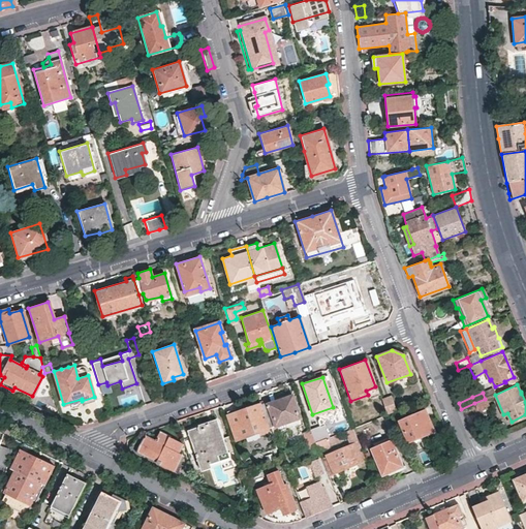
[(379,398),(385,414),(395,410),(390,395),(379,398)]
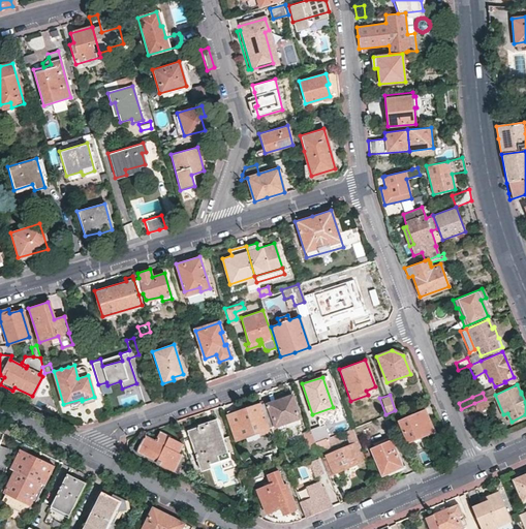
[(282,398),(281,396),(274,398),(275,401),(267,403),(267,402),(258,404),(265,423),(267,428),(274,426),(278,425),(298,417),(290,396),(282,398)]
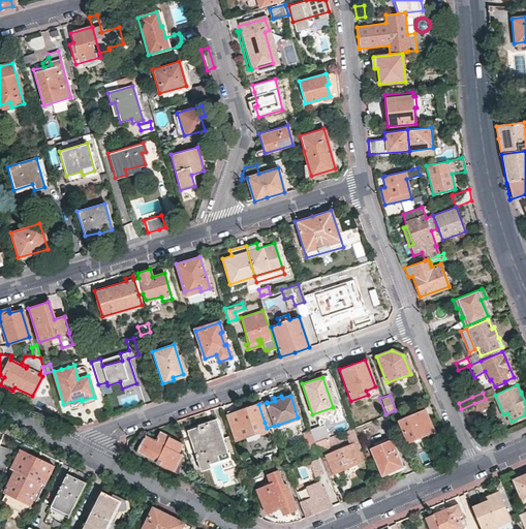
[(474,403),(477,409),(488,404),(485,399),(474,403)]
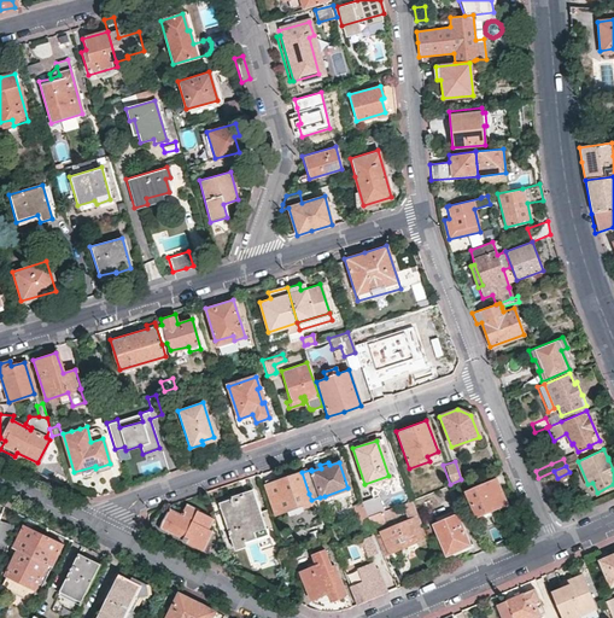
[(309,494),(302,472),(264,485),(275,514),(311,502),(311,500),(309,494)]
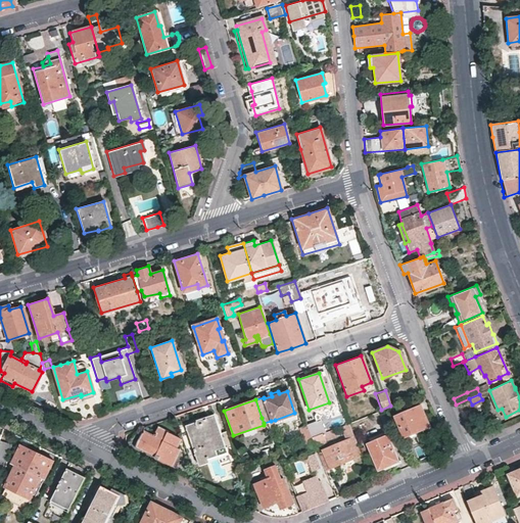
[(427,427),(418,406),(393,416),(403,438),(427,427)]
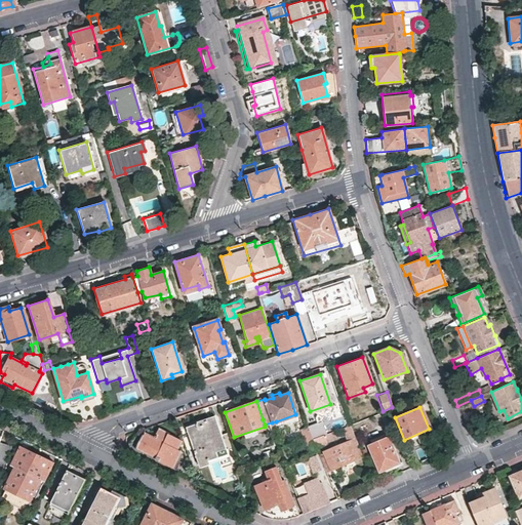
[(209,428),(217,426),(214,416),(207,419),(209,428)]
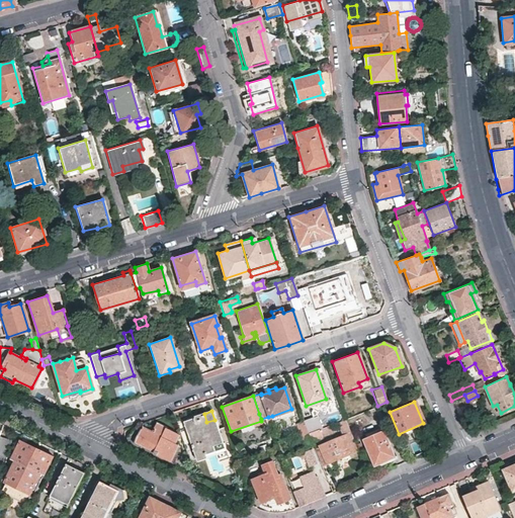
[(204,414),(182,421),(193,454),(229,442),(224,427),(218,429),(215,420),(206,422),(204,414)]
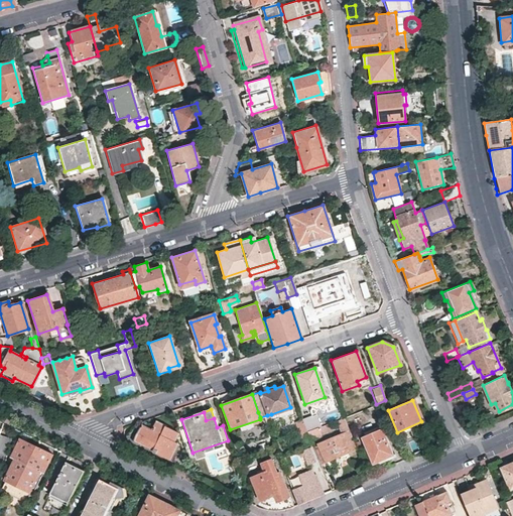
[(300,419),(305,431),(306,431),(316,427),(318,426),(314,414),(300,419)]
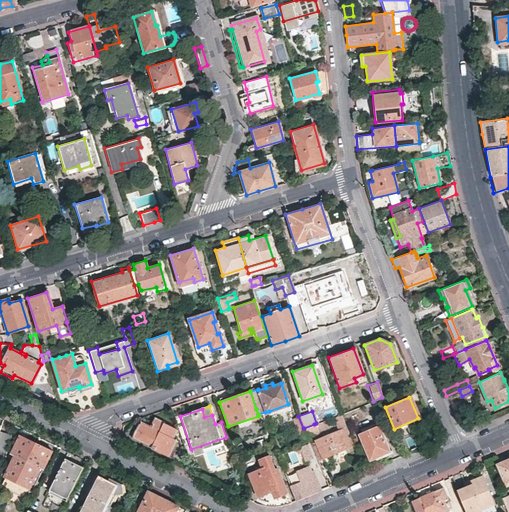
[(352,445),(339,415),(333,418),(337,429),(313,439),(320,458),(352,445)]
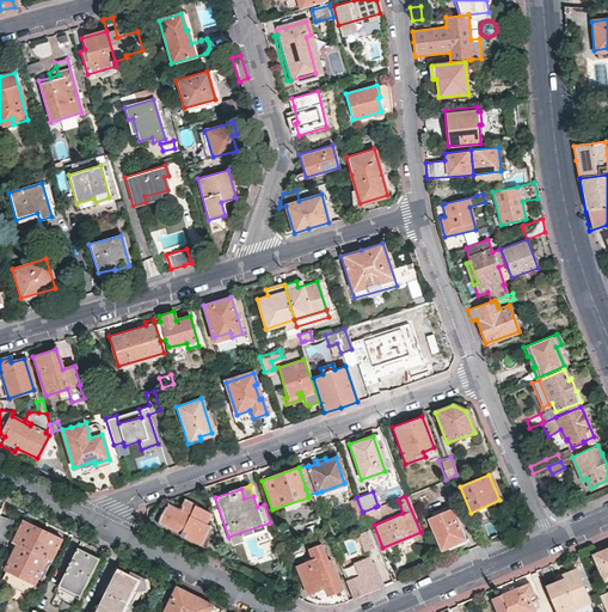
[(154,527),(184,542),(186,538),(200,544),(209,526),(204,524),(209,513),(184,500),(178,510),(165,503),(154,527)]
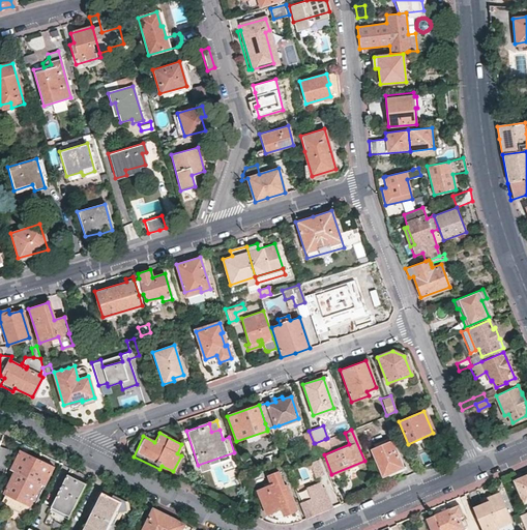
[(403,467),(390,439),(387,441),(385,438),(372,444),(373,447),(369,449),(381,476),(403,467)]
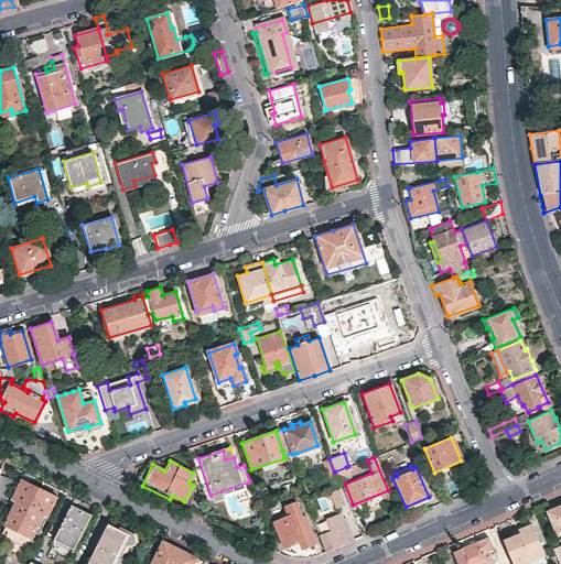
[(346,467),(335,472),(338,479),(349,475),(346,467)]
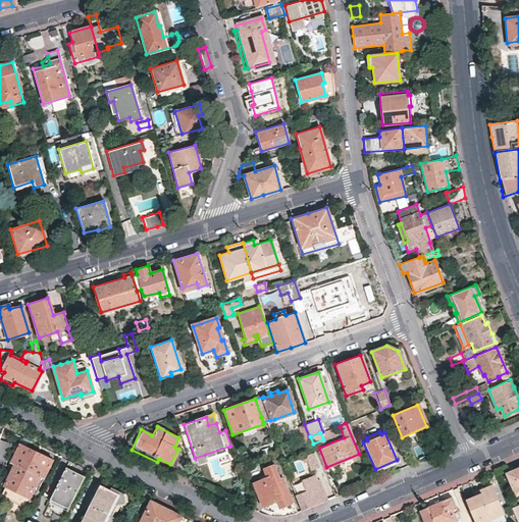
[(0,461),(4,463),(10,444),(0,440),(0,461)]
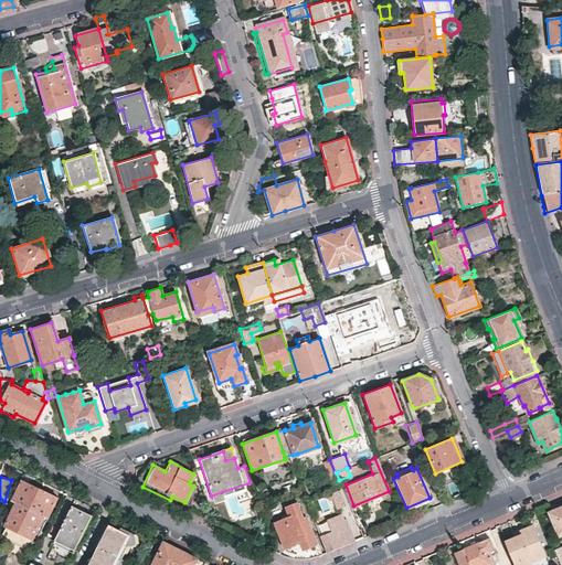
[(46,519),(56,499),(20,480),(10,501),(13,503),(2,528),(3,528),(0,537),(24,548),(30,540),(31,540),(30,542),(34,543),(40,531),(35,529),(41,518),(46,519)]
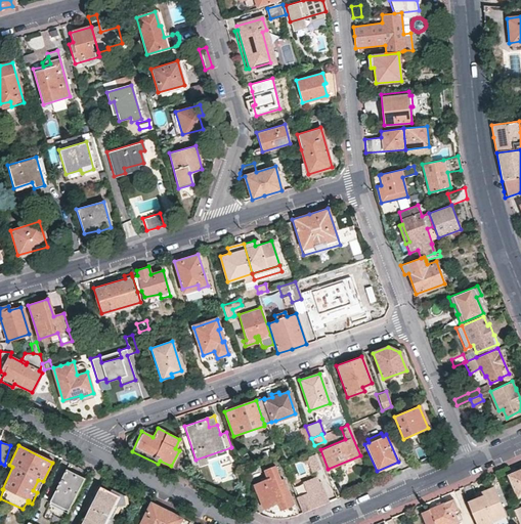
[(231,447),(196,460),(197,464),(216,457),(219,466),(235,461),(231,447)]
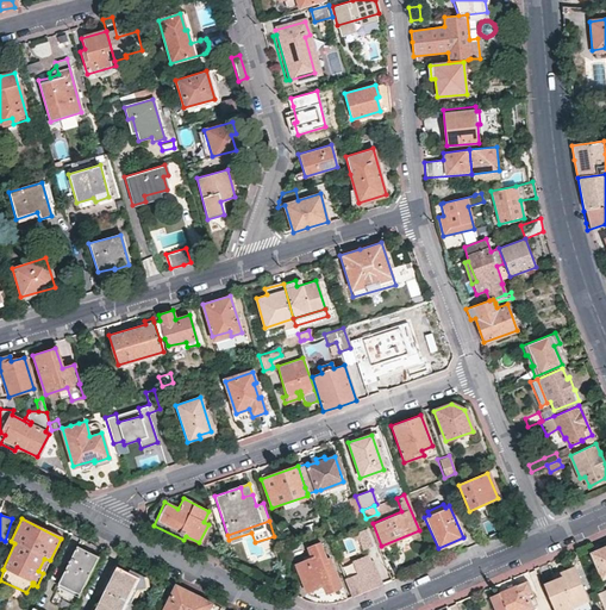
[(372,546),(364,528),(355,533),(362,549),(372,546)]
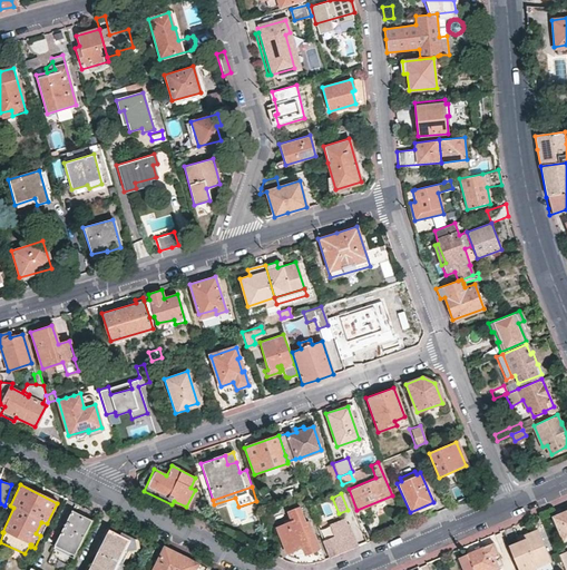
[(318,503),(322,516),(330,513),(325,500),(318,503)]
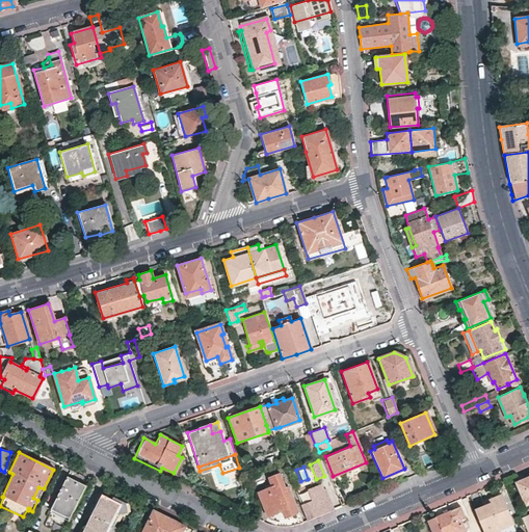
[(297,523),(301,522),(291,498),(290,498),(285,485),(283,486),(276,473),(267,477),(270,485),(257,491),(267,519),(273,520),(276,526),(279,526),(283,526),(287,526),(292,524),(297,523)]
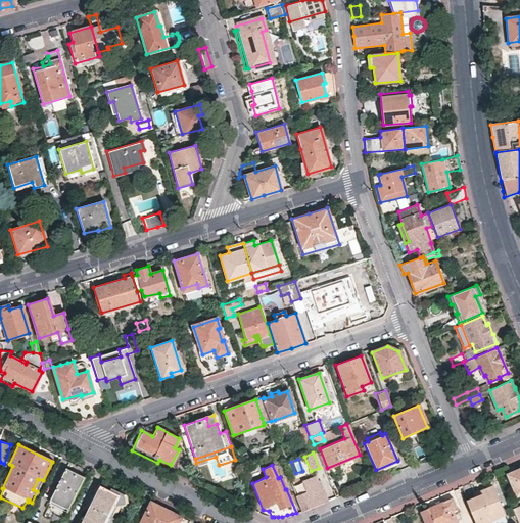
[(519,494),(519,467),(506,474),(515,497),(519,494)]
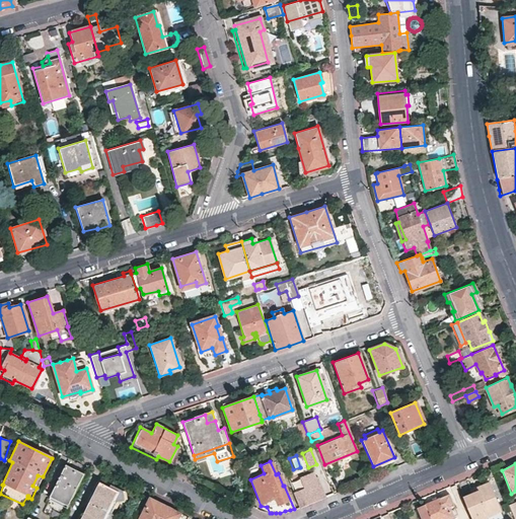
[(66,507),(82,474),(63,466),(49,497),(59,501),(58,503),(66,507)]
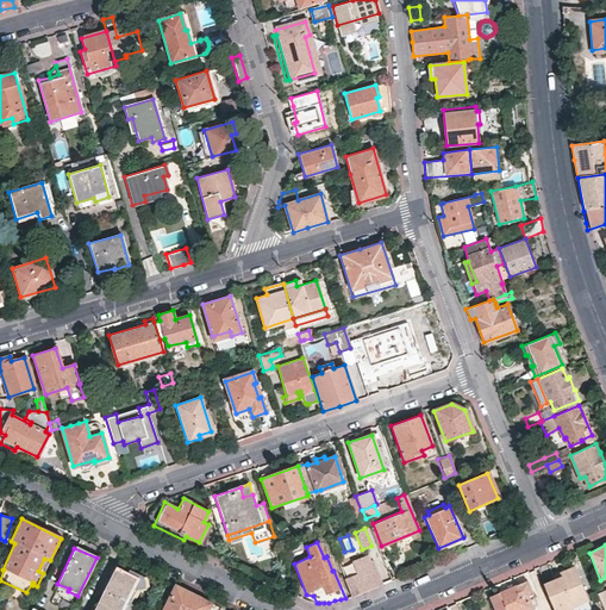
[(366,590),(380,584),(370,561),(353,568),(354,574),(342,579),(350,596),(366,590)]
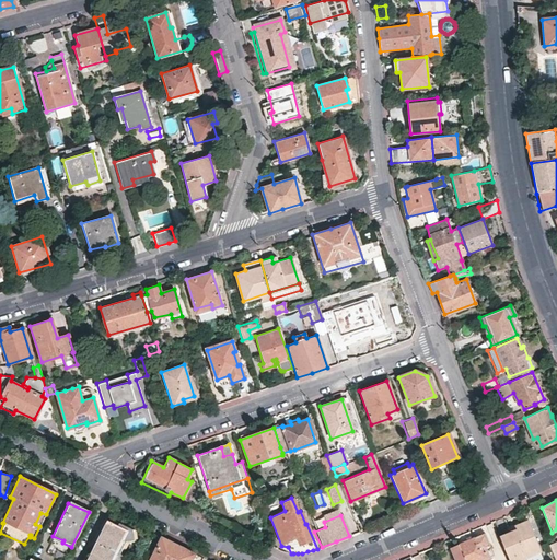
[(514,529),(498,535),(508,559),(524,559),(524,558),(540,550),(525,518),(512,525),(514,529)]
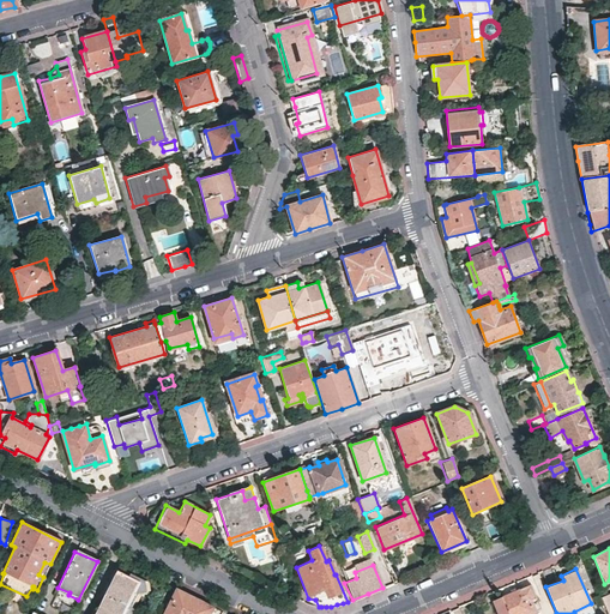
[(124,613),(139,582),(116,571),(95,613),(124,613)]
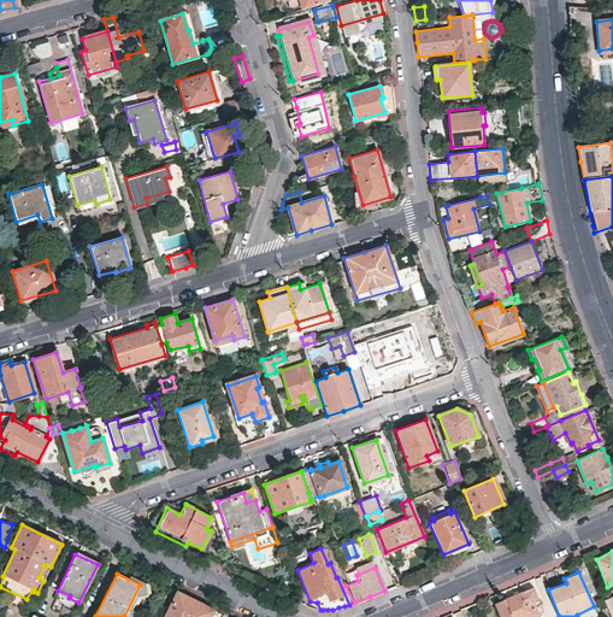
[(538,616),(534,603),(538,600),(532,587),(502,599),(494,603),(499,616),(538,616)]
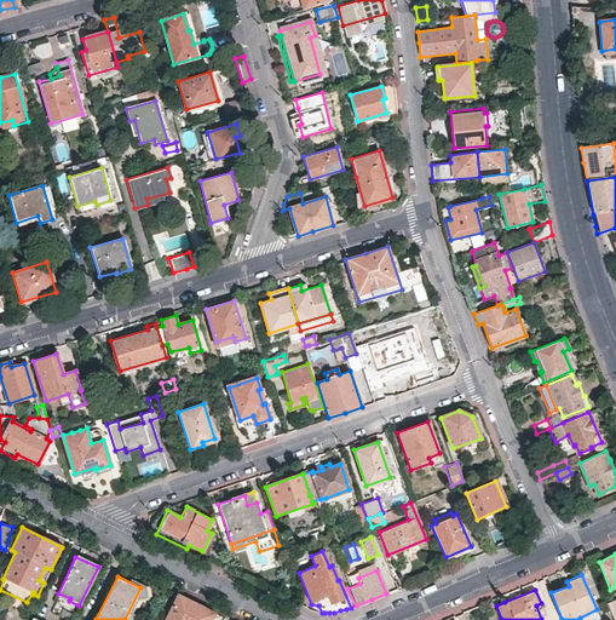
[(191,602),(176,595),(163,619),(209,619),(213,613),(211,612),(191,602)]
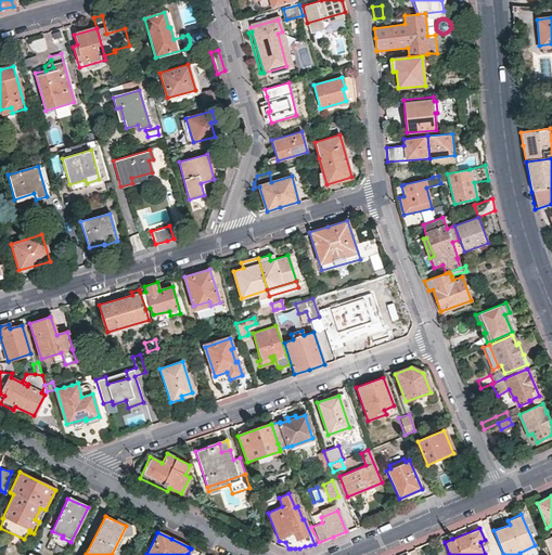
[(551,554),(551,534),(541,540),(547,554),(551,554)]
